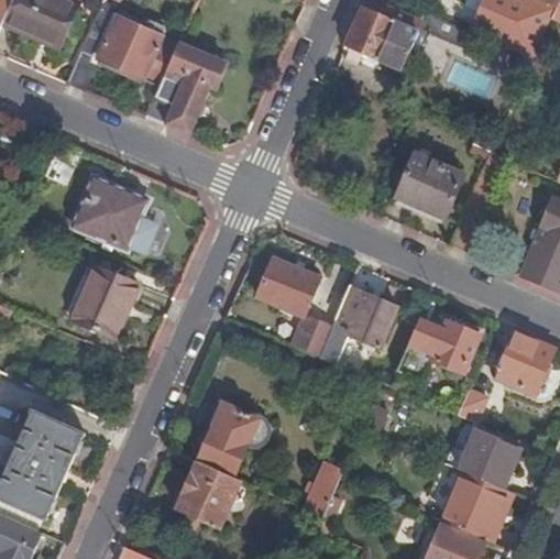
[(0,21),(2,17),(9,0),(0,0),(0,21)]
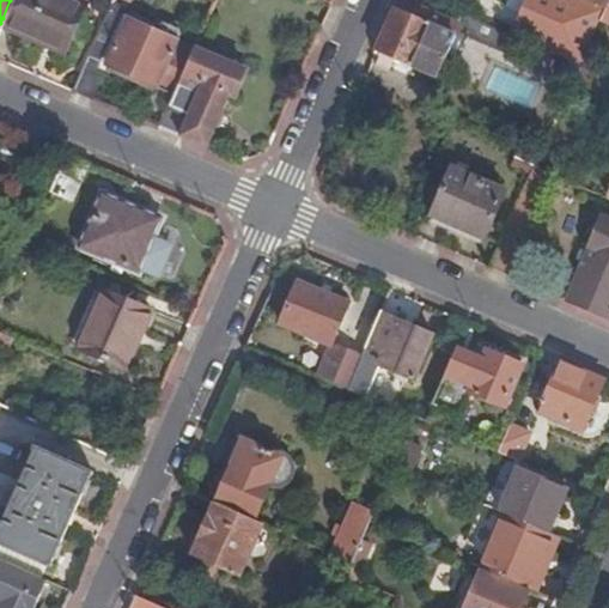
[(10,0),(2,18),(66,46),(84,2),(78,0),(10,0)]
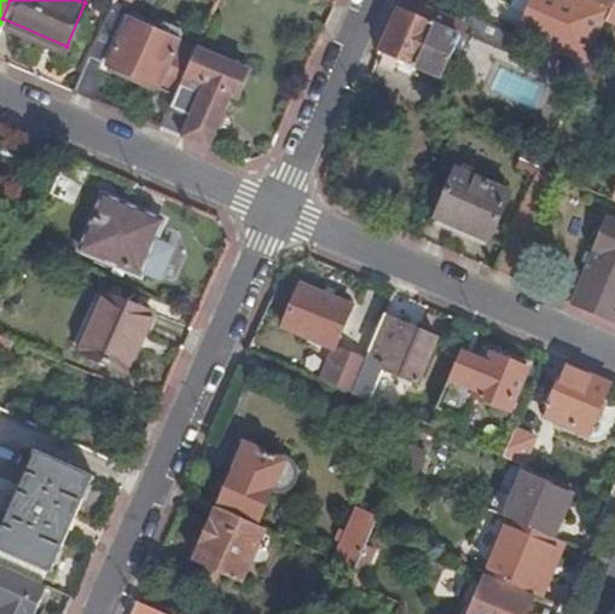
[(175,91),(197,45),(180,36),(183,30),(180,25),(164,18),(160,21),(157,27),(129,15),(133,6),(120,0),(112,0),(74,88),(93,97),(109,61),(175,91)]
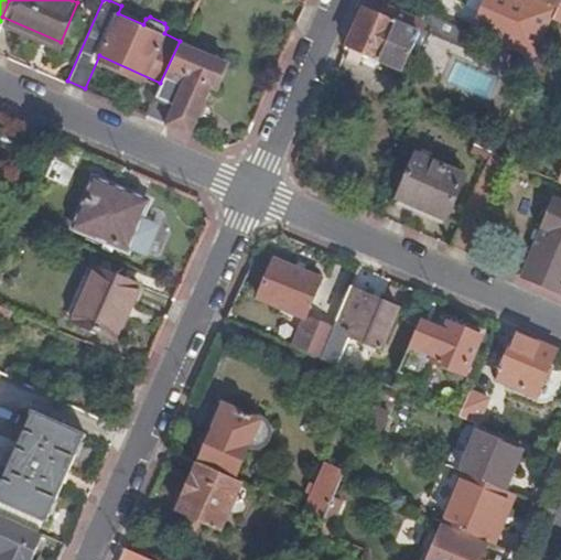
[(403,0),(364,0),(362,6),(395,20),(399,11),(403,0)]
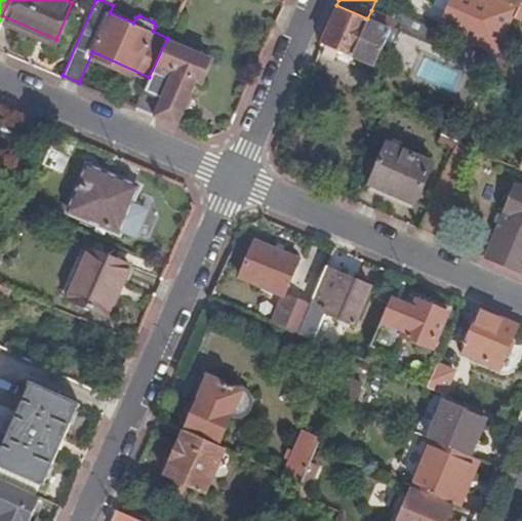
[(517,6),(503,0),(449,0),(438,28),(496,53),(516,9),(517,6)]
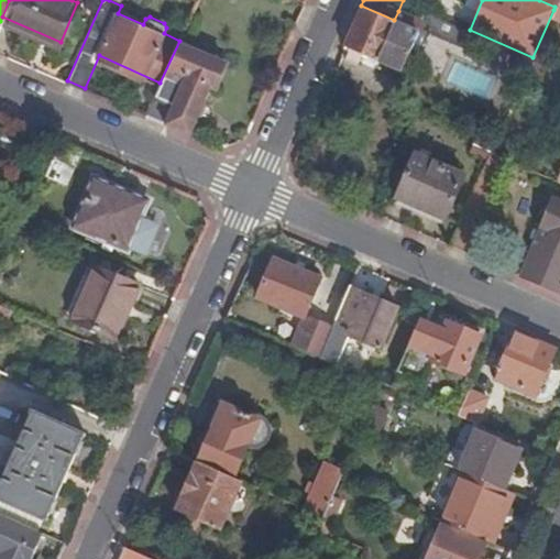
[(394,20),(361,6),(343,46),(364,55),(366,51),(403,67),(423,21),(398,11),(394,20)]
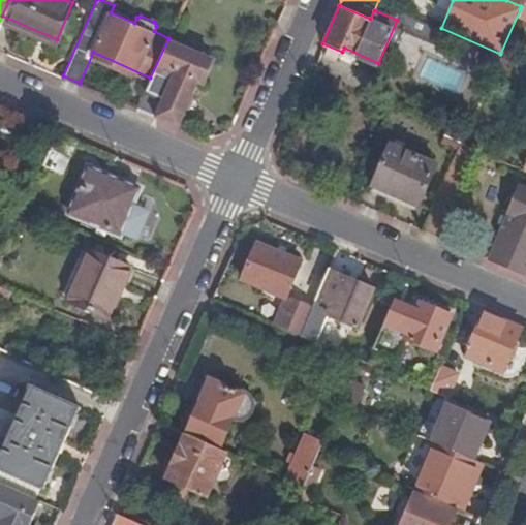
[(137,106),(178,124),(198,78),(202,79),(212,58),(168,38),(150,78),(137,106)]
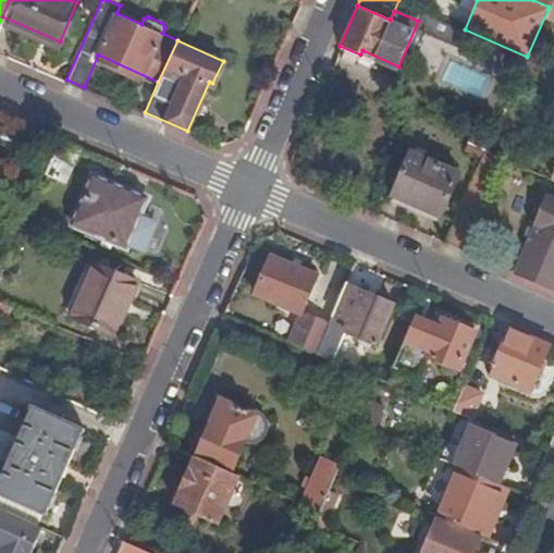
[(79,145),(61,136),(45,171),(64,180),(79,145)]
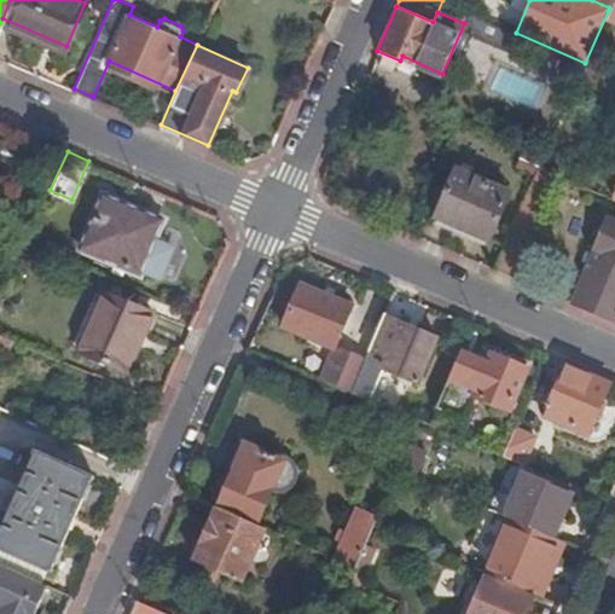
[(509,187),(457,163),(435,213),(487,236),(509,187)]
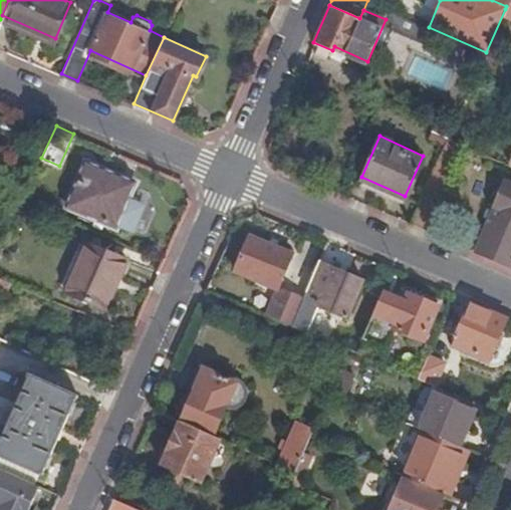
[(34,162),(43,141),(36,138),(27,159),(34,162)]
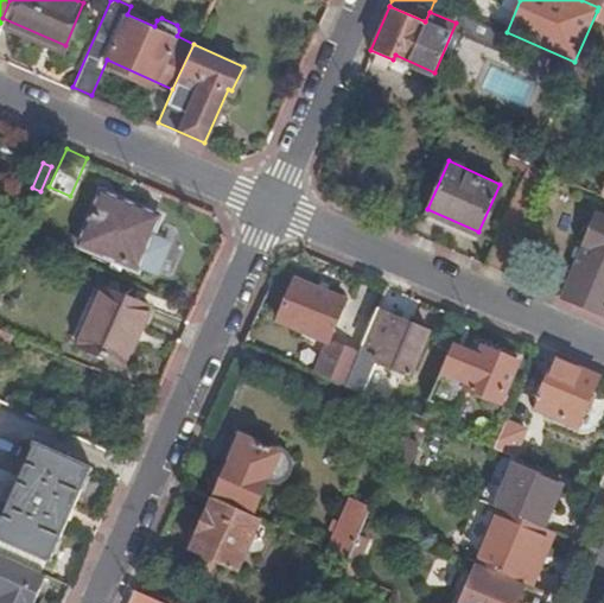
[(504,270),(548,170),(531,163),(487,262),(504,270)]
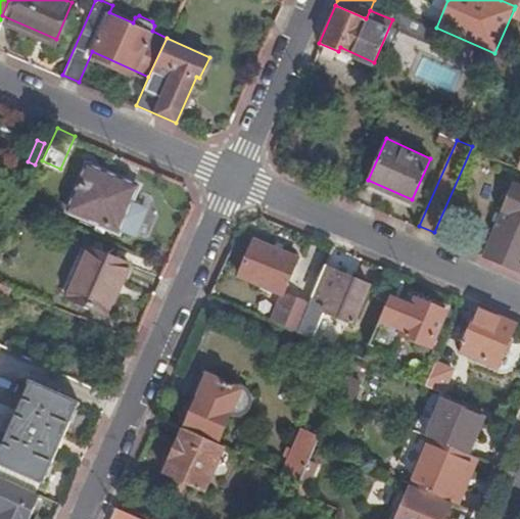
[(136,183),(85,162),(65,207),(116,229),(119,225),(134,232),(144,207),(129,201),(136,183)]
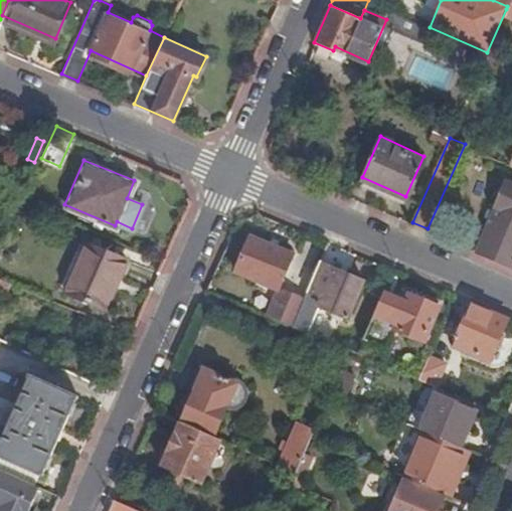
[(476,248),(511,264),(511,181),(506,179),(476,248)]
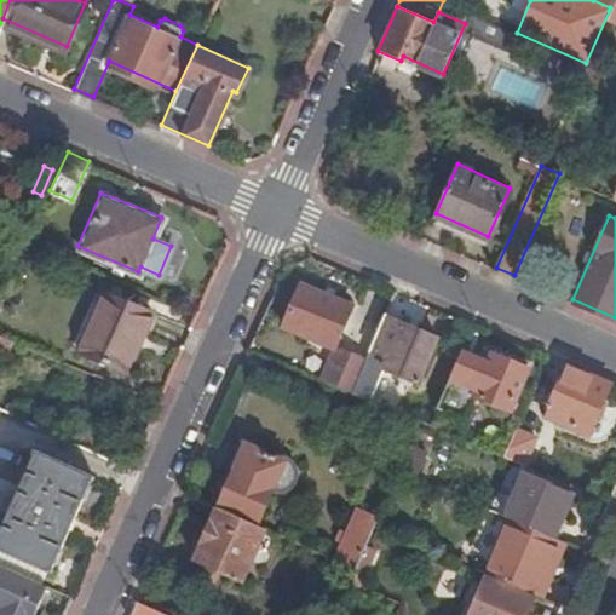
[(351,390),(366,357),(333,344),(350,303),(299,281),(282,325),(332,345),(320,377),(351,390)]
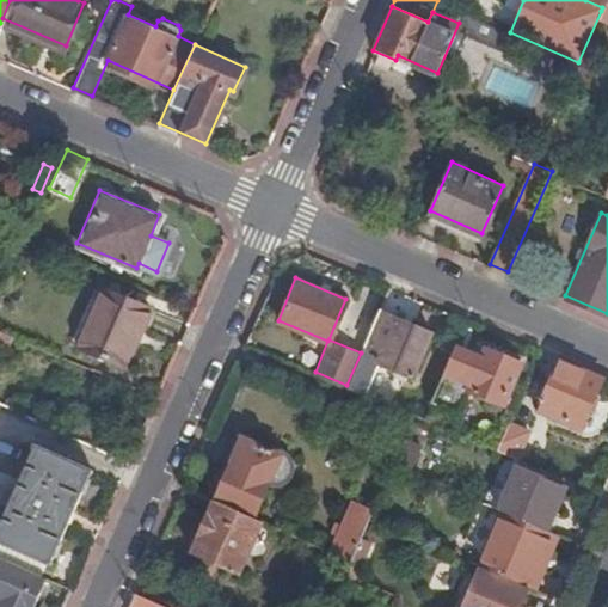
[(149,305),(102,284),(78,343),(123,363),(149,305)]
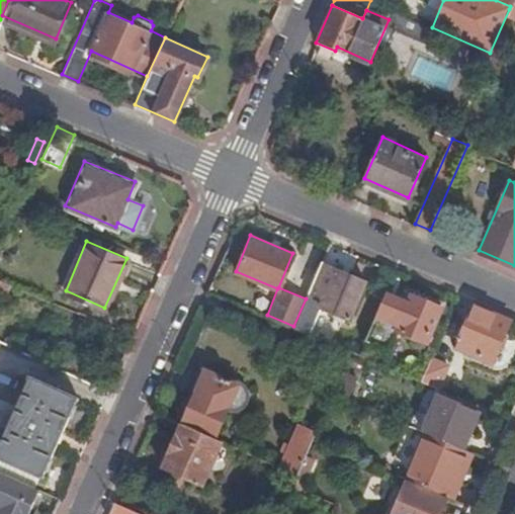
[(364,280),(321,262),(306,298),(293,326),(308,331),(319,306),(347,318),(364,280)]
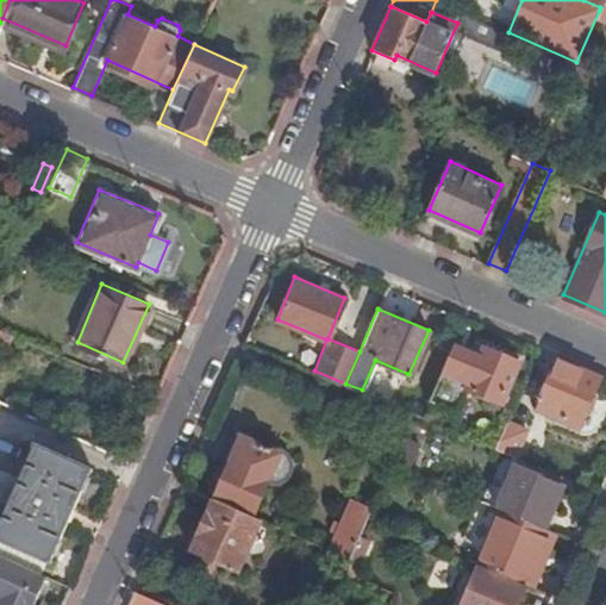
[(481,353),(453,341),(429,399),(455,411),(462,395),(456,393),(461,384),(501,400),(518,360),(483,347),(481,353)]
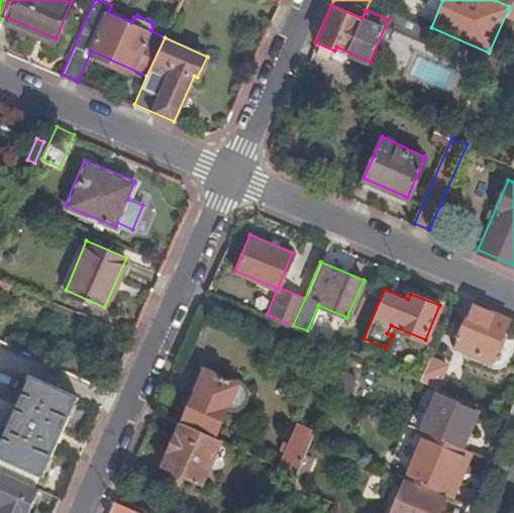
[(508,318),(472,303),(453,345),(491,360),(508,318)]
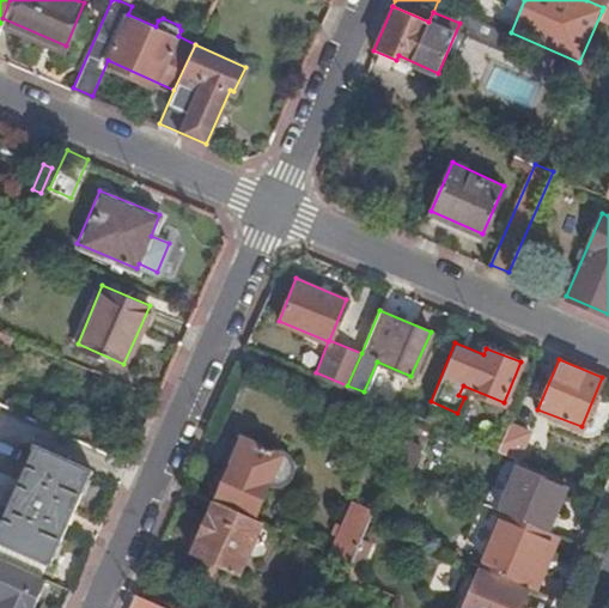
[(413,413),(383,400),(369,423),(399,445),(413,413)]
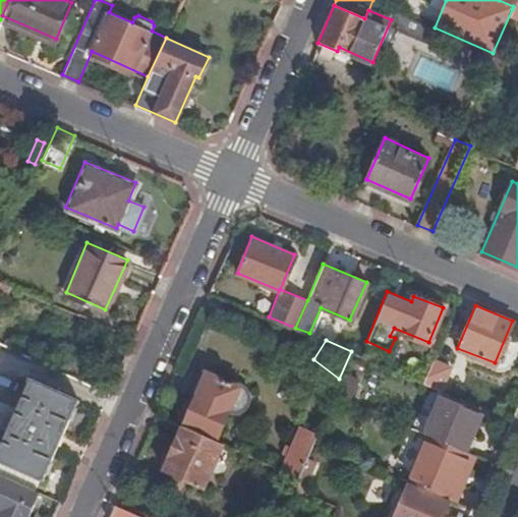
[(450,366),(433,359),(423,382),(440,389),(450,366)]
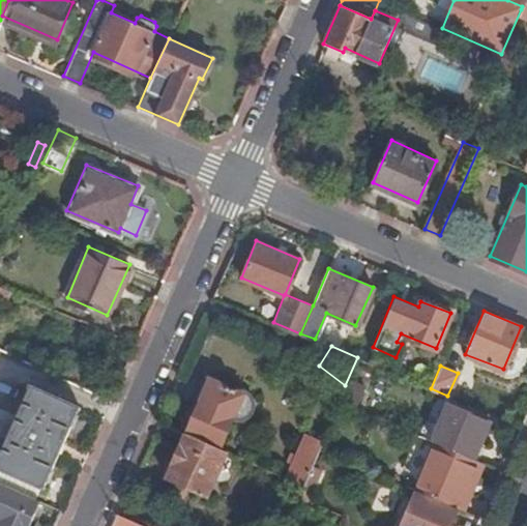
[(187,429),(218,443),(222,437),(230,417),(240,420),(246,419),(252,415),(255,410),(257,406),(257,400),(254,396),(250,390),(246,388),(240,387),(234,387),(225,383),(225,385),(209,379),(187,429)]
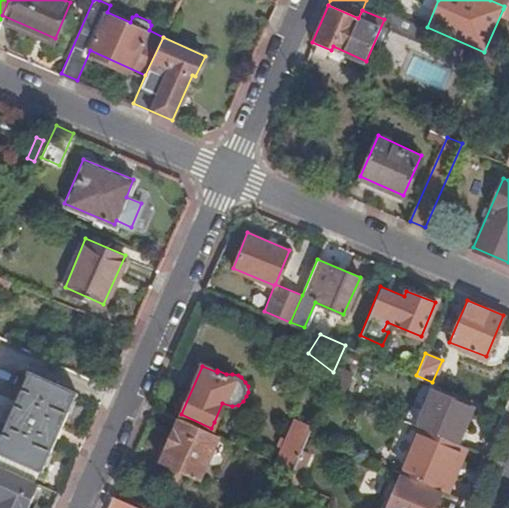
[(0,464),(34,480),(39,467),(41,468),(76,391),(28,370),(10,410),(3,407),(0,415),(6,419),(0,433),(0,464)]
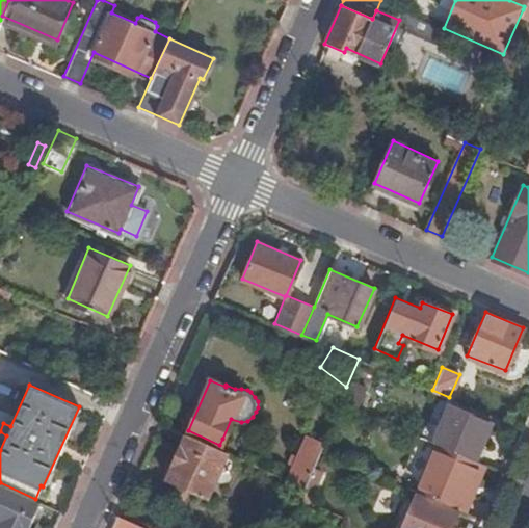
[(438,443),(474,458),(488,423),(466,414),(467,411),(449,403),(432,441),(438,443)]
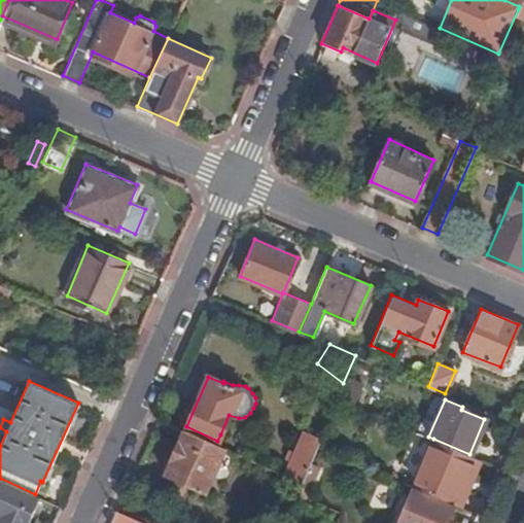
[(216,444),(184,430),(161,483),(173,489),(178,478),(204,489),(223,447),(216,444)]
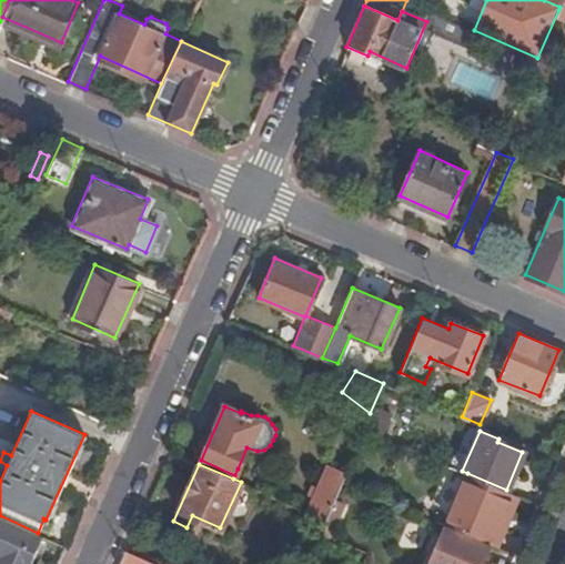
[(233,479),(241,482),(250,486),(254,476),(238,469),(234,475),(233,479)]
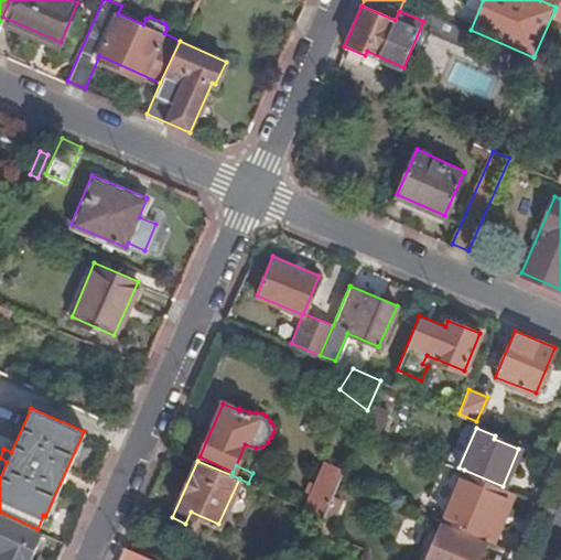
[(331,495),(340,474),(322,466),(304,507),(322,515),(331,495)]
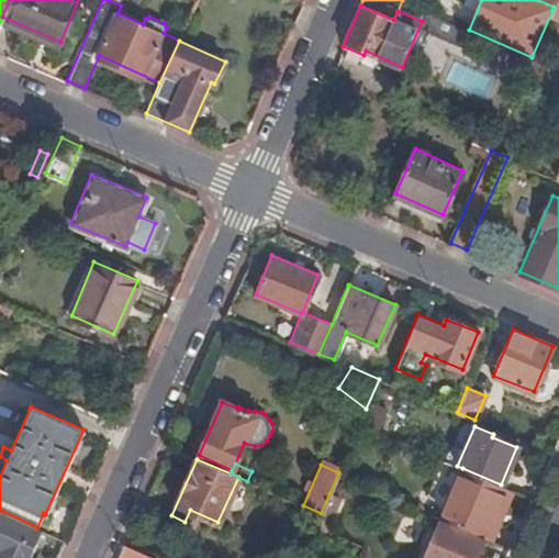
[(503,510),(512,490),(501,484),(462,468),(440,519),(484,537),(498,506),(503,510)]
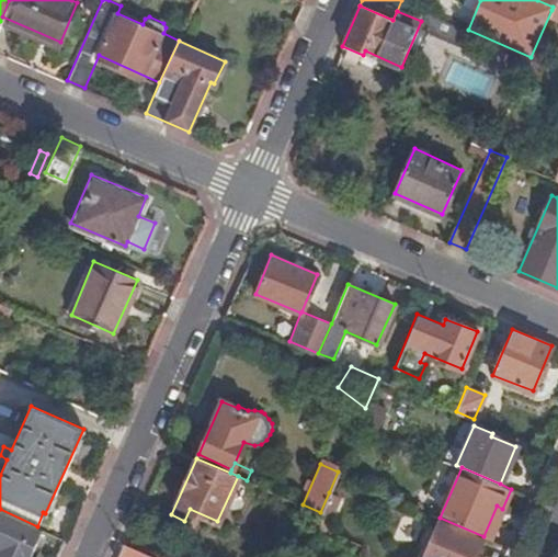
[(337,496),(329,492),(320,512),(315,525),(322,529),(337,496)]
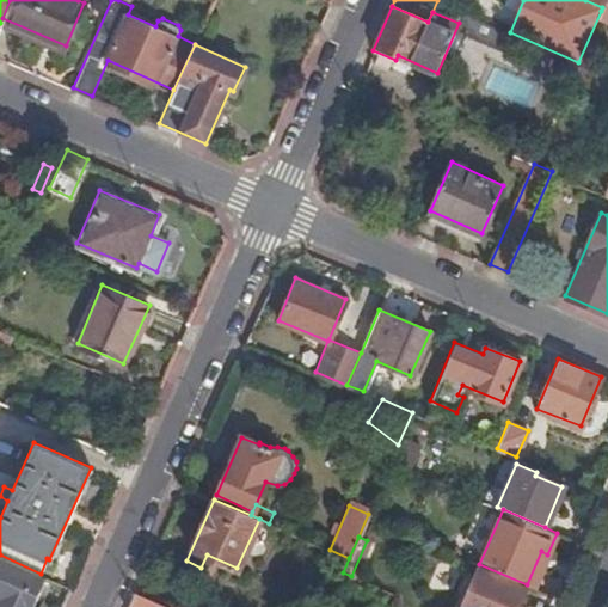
[(0,606),(30,606),(45,575),(41,574),(0,555),(0,606)]
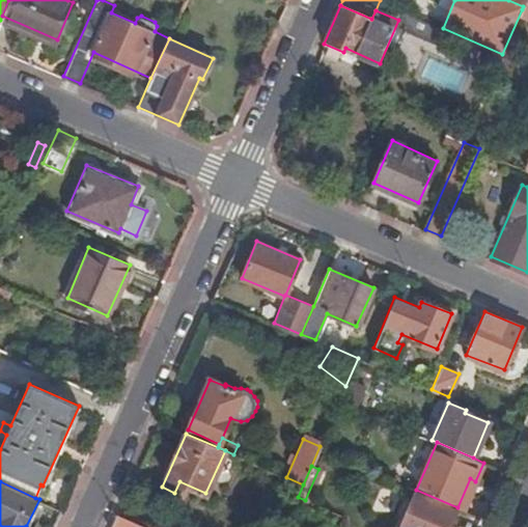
[(448,526),(457,507),(416,490),(400,526),(448,526)]
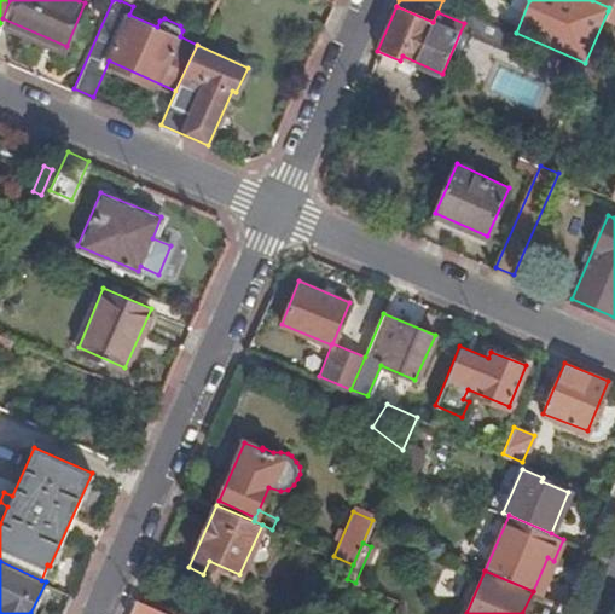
[(168,613),(134,598),(127,613),(168,613)]
